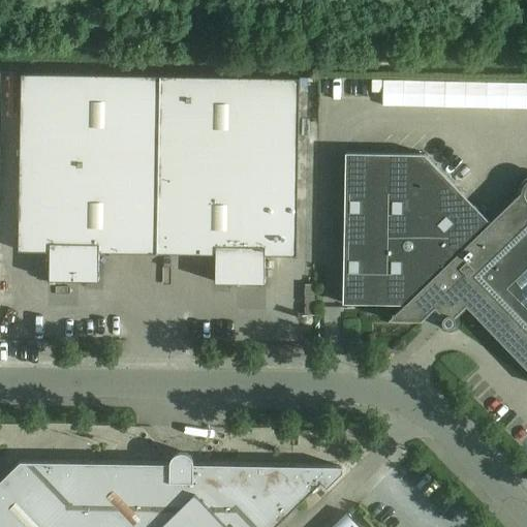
[(264,256),(295,257),(297,80),(20,75),(17,253),(48,253),(48,282),(97,282),(97,254),(214,256),(213,284),(262,285),(264,256)]
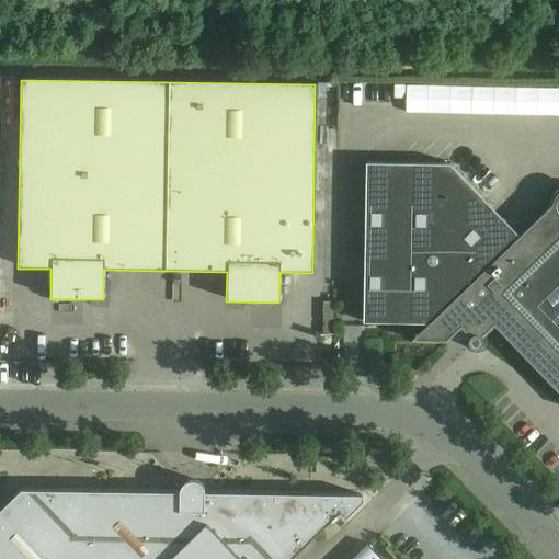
[(485,337),(483,335),(492,326),(558,395),(558,197),(517,238),(448,166),(364,164),(362,324),(428,326),(410,342),(445,342),(451,337),(464,340),(463,342),(463,343),(463,345),(464,348),(465,350),(466,350),(467,352),(469,353),(471,354),(474,354),(476,354),(477,354),(479,353),(480,353),(481,352),(482,351),(483,349),(485,348),(485,346),(486,344),(486,342),(486,341),(486,339),(485,338),(485,337)]
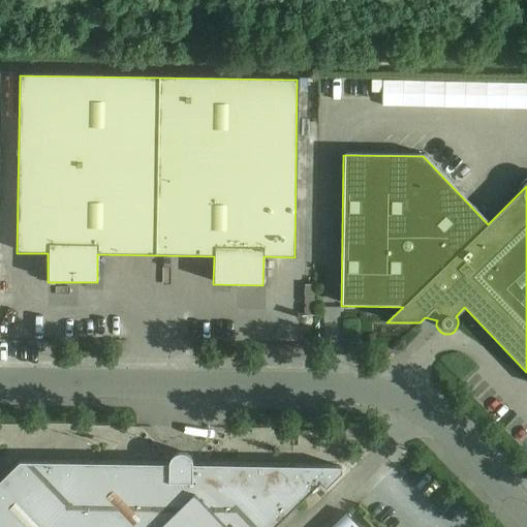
[(338,468),(337,468),(19,463),(0,481),(0,526),(274,526),(319,484),(326,490),(340,475),(341,474),(341,473),(341,472),(341,471),(340,470),(339,469),(338,468)]
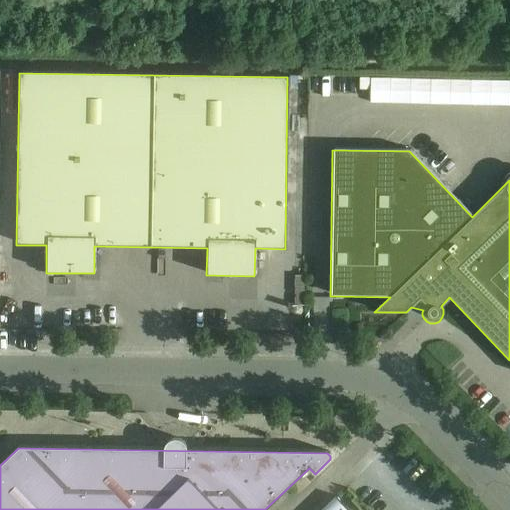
[(350,509),(323,482),(293,509),(350,509)]
